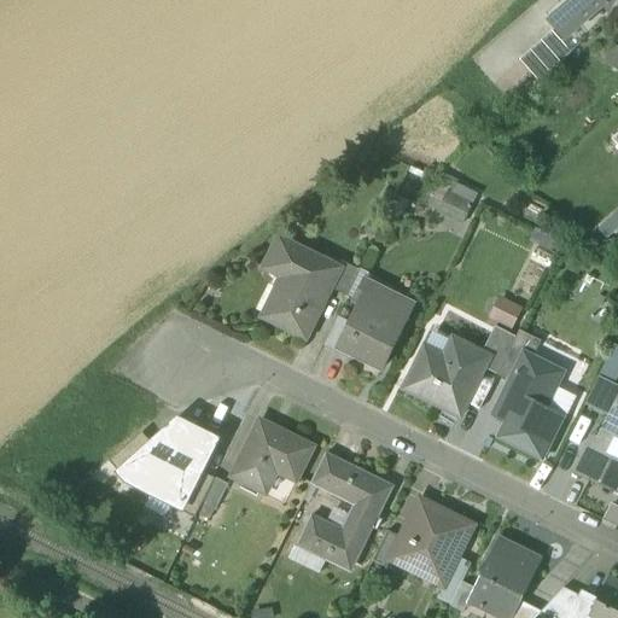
[(546,16),(567,39),(605,5),(607,9),(611,9),(614,0),(563,0),(563,1),(546,16)]
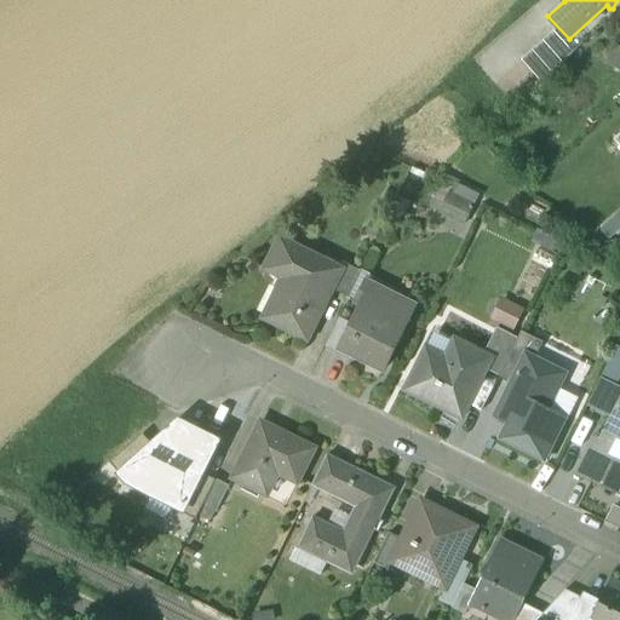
[(573,55),(554,33),(520,62),(540,84),(573,55)]
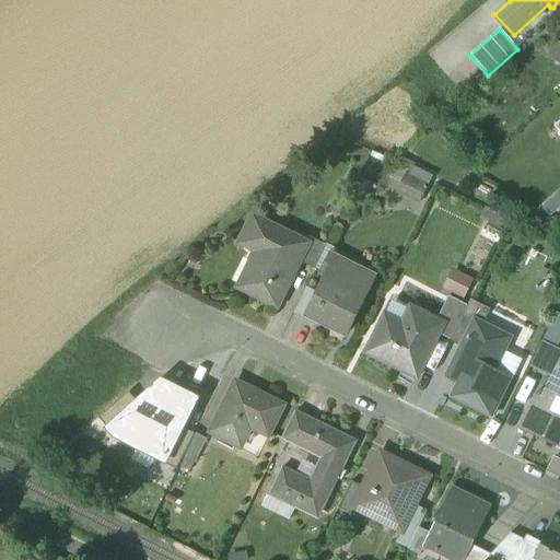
[(559,43),(557,41),(547,55),(559,62),(559,43)]
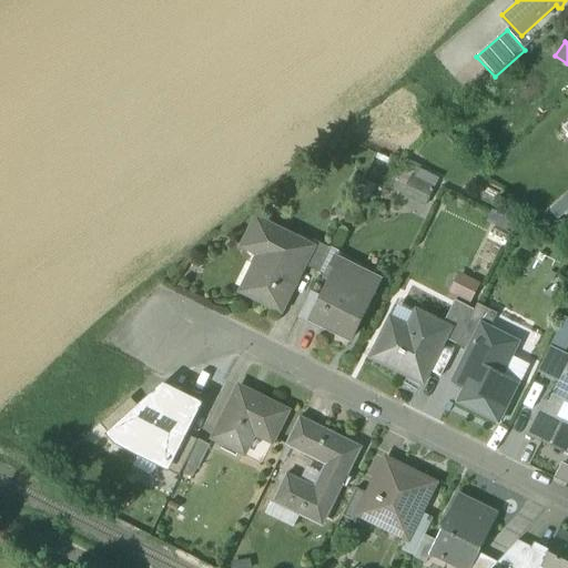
[(404,195),(427,205),(440,176),(417,166),(404,195)]
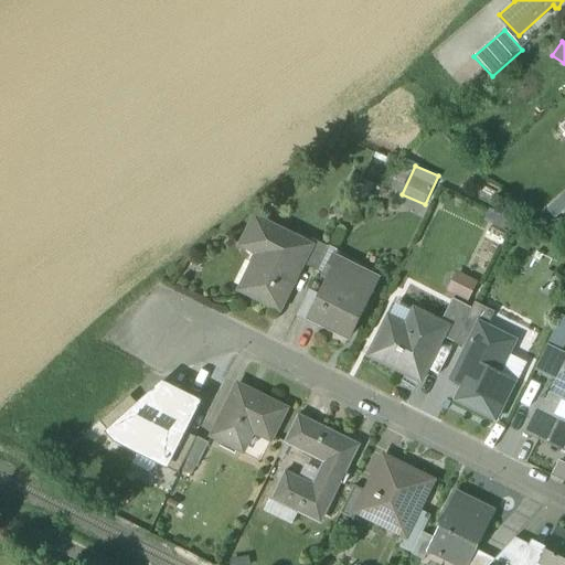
[(564,193),(548,210),(556,219),(564,210),(564,193)]
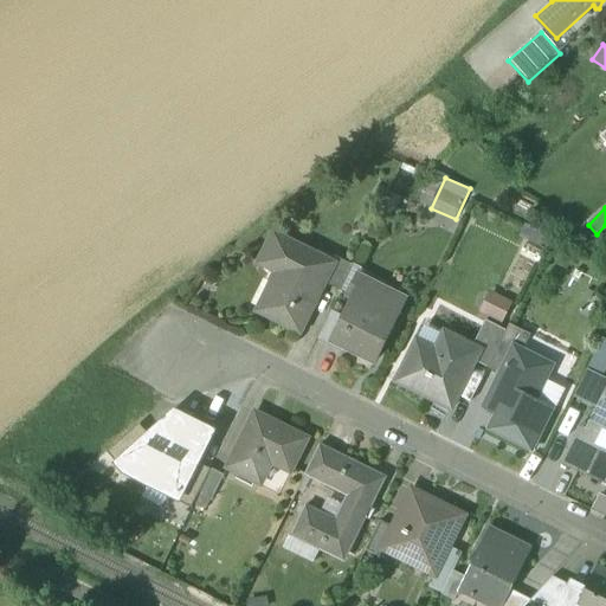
[(333,262),(274,234),(259,264),(260,265),(263,259),(284,269),(263,311),(257,309),(257,310),(301,331),(324,283),(334,263),(333,262)]
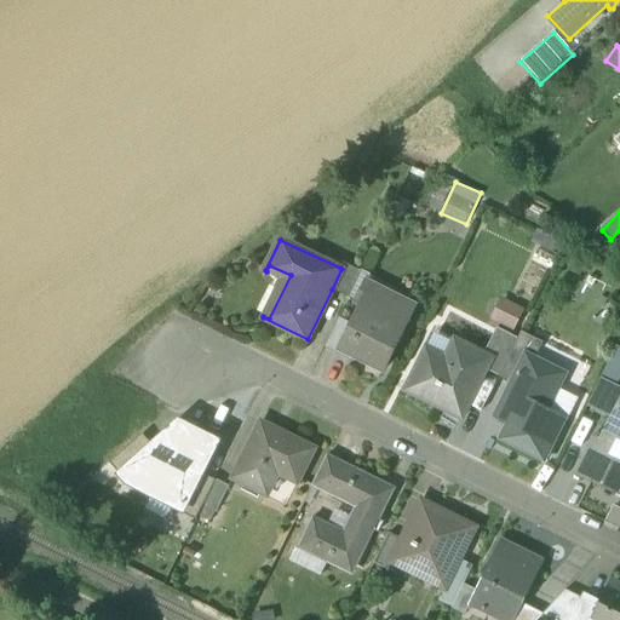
[(342,269),(332,290),(349,298),(362,271),(343,262),(340,268),(342,269)]
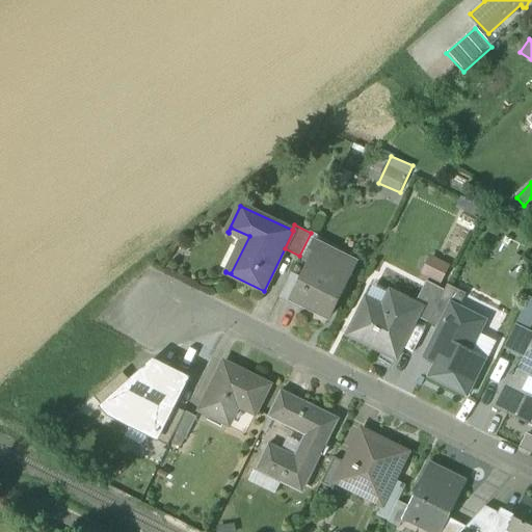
[(355,267),(329,254),(327,258),(316,253),(302,277),(292,299),(304,307),(329,318),(355,267)]
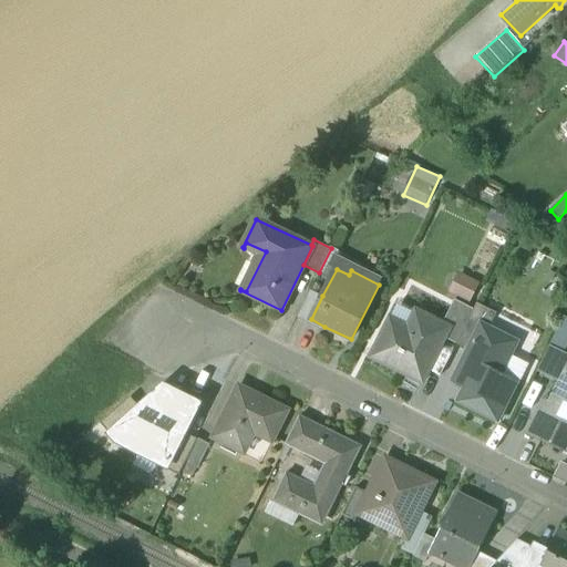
[(472,300),(480,281),(457,272),(450,291),(472,300)]
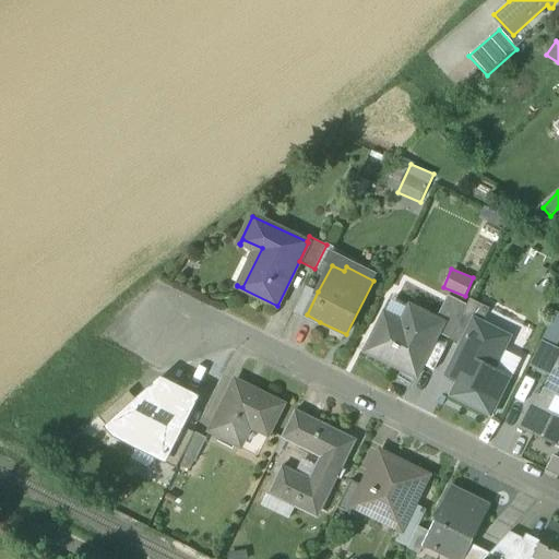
[(318,292),(306,286),(293,313),(318,325),(320,322),(307,314),(318,292)]
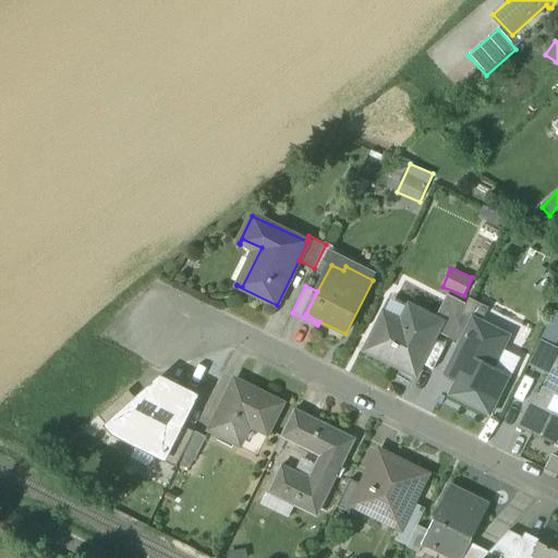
[(436,318),(411,305),(401,326),(384,317),(367,351),(417,376),(438,332),(444,322),(443,322),(455,298),(448,294),(436,318)]
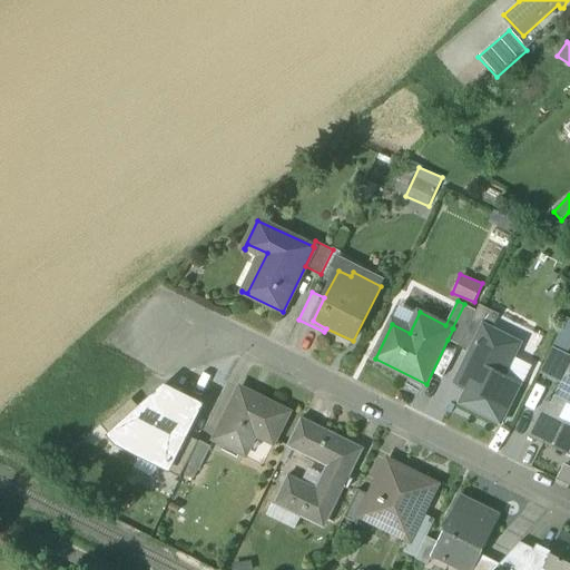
[(464,304),(452,328),(453,328),(448,340),(460,345),(478,311),(464,304)]
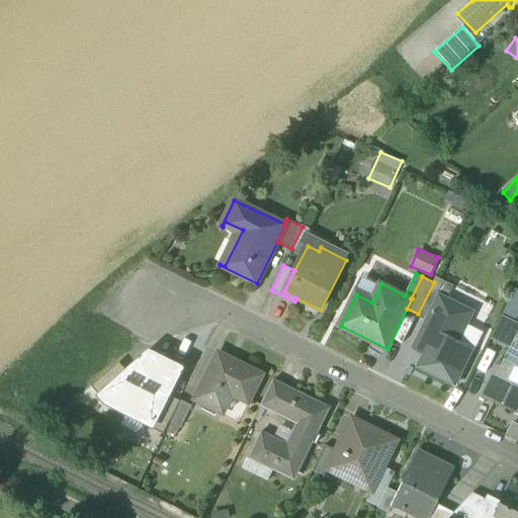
[(434,282),(418,314),(429,319),(440,295),(448,299),(455,286),(436,277),(434,282)]
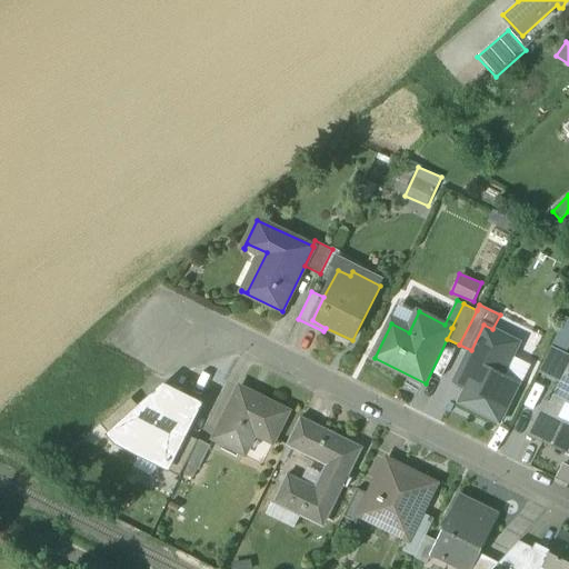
[(568,320),(566,320),(555,345),(568,350),(568,348),(568,320)]
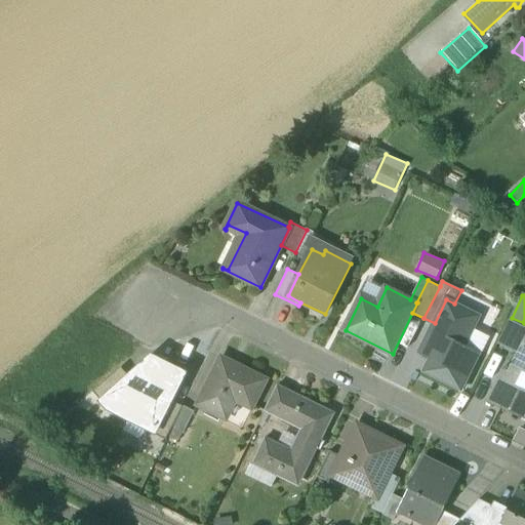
[(454,304),(446,299),(435,323),(421,351),(440,360),(433,374),(462,389),(480,354),(463,346),(479,316),(454,304)]
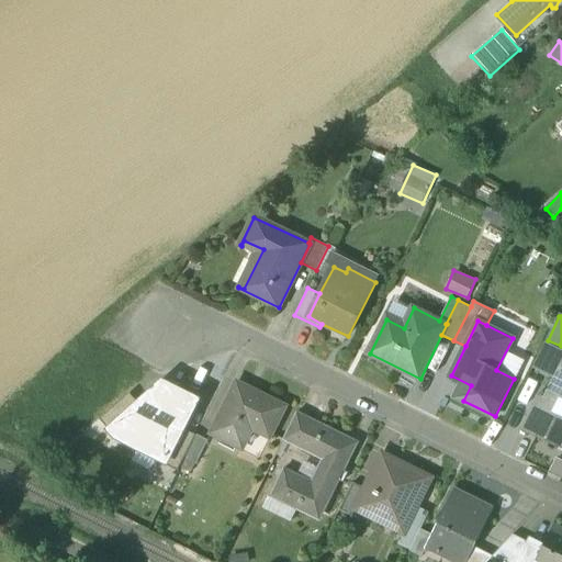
[(560,350),(546,343),(534,368),(549,374),(560,350)]
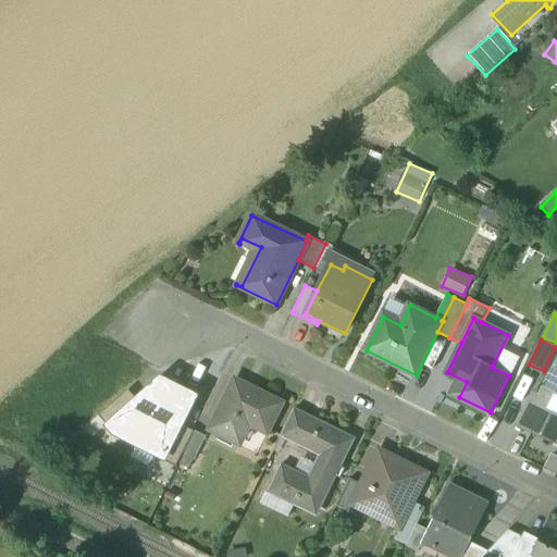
[(556,347),(555,347),(544,371),(549,374),(536,401),(531,399),(517,428),(532,434),(533,433),(556,444),(556,347)]
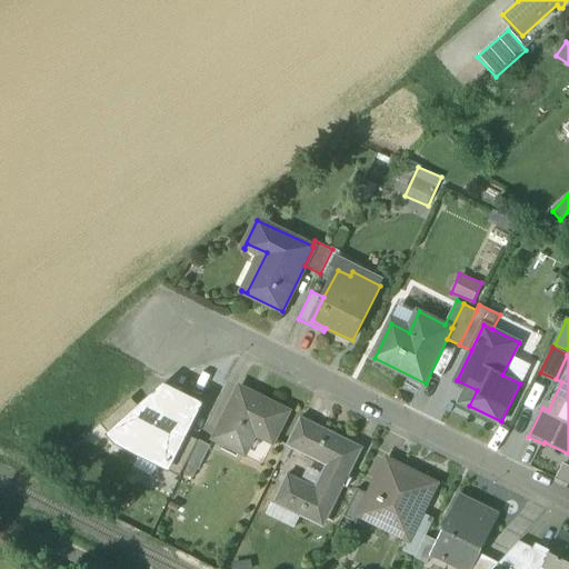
[(200,406),(165,388),(158,402),(152,399),(140,409),(113,432),(116,433),(121,440),(142,451),(161,460),(172,466),(187,436),(200,406)]
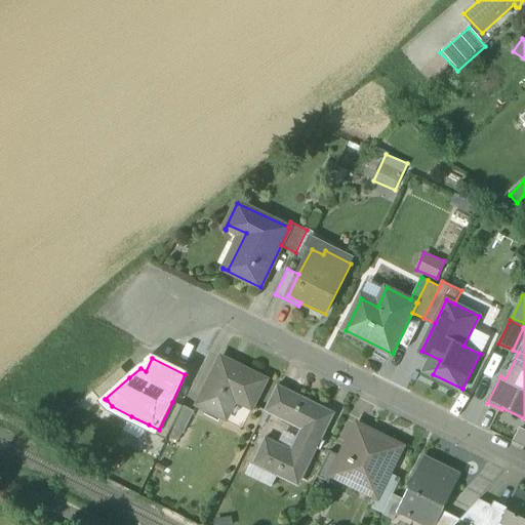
[(267,380),(220,358),(197,406),(227,420),(236,402),(252,410),(267,380)]
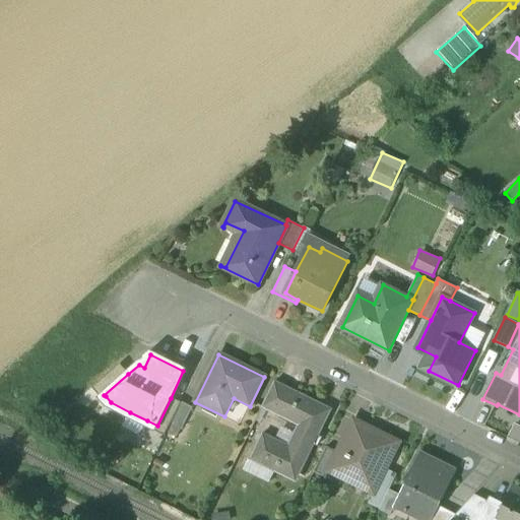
[(128,374),(121,365),(92,389),(102,399),(106,396),(104,395),(128,374)]
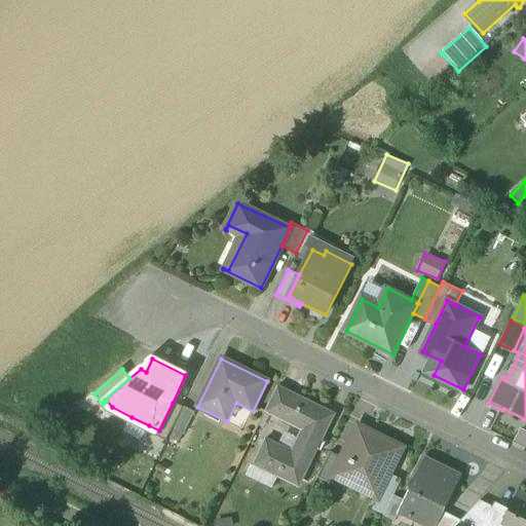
[(278,386),(265,413),(277,418),(290,391),(278,386)]
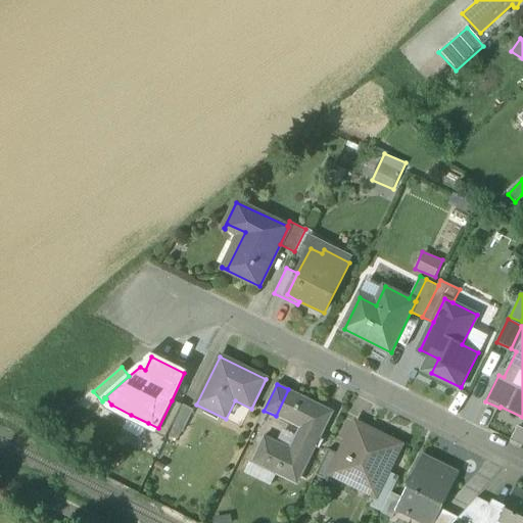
[(334,412),(288,389),(276,416),(301,428),(291,448),(266,436),(252,463),(293,482),(297,473),(302,475),(334,412)]
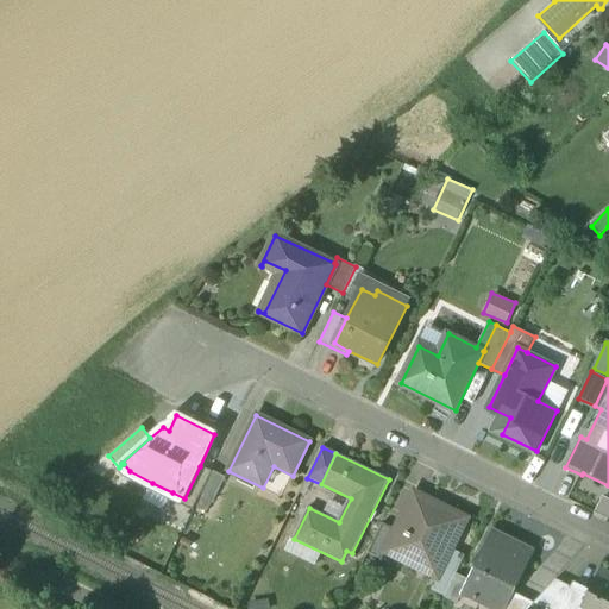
[(168,500),(193,512),(200,497),(212,473),(200,466),(184,498),(173,493),(168,500)]
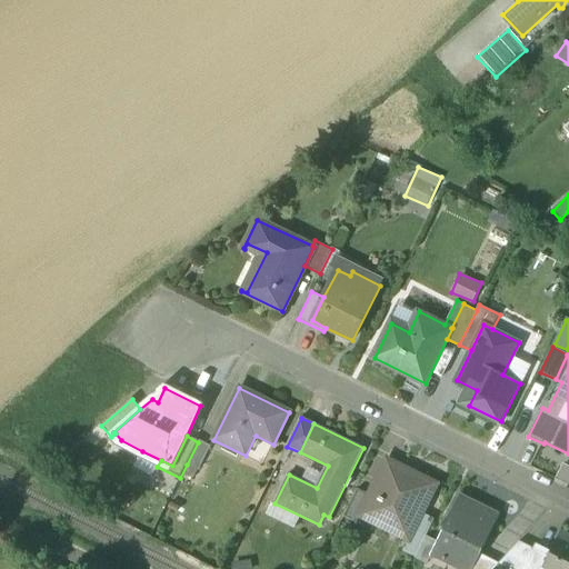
[(212,446),(199,439),(198,442),(187,465),(200,471),(212,446)]
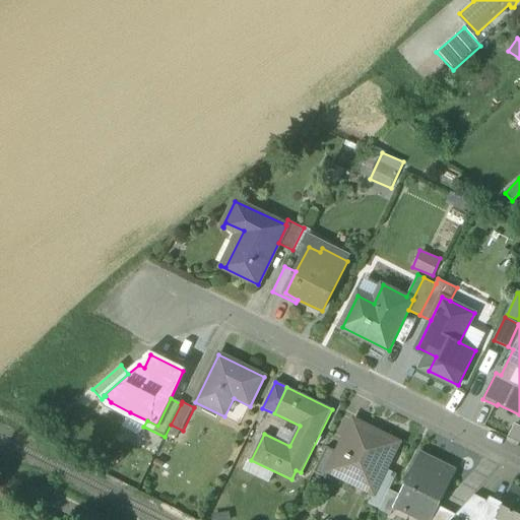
[(399,443),(354,420),(338,452),(329,471),(330,472),(354,484),(359,475),(379,485),(399,443)]
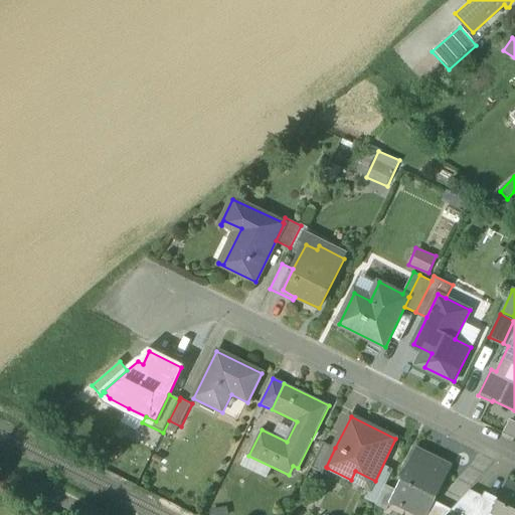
[(324,443),(312,468),(324,474),(327,468),(326,467),(335,448),(324,443)]
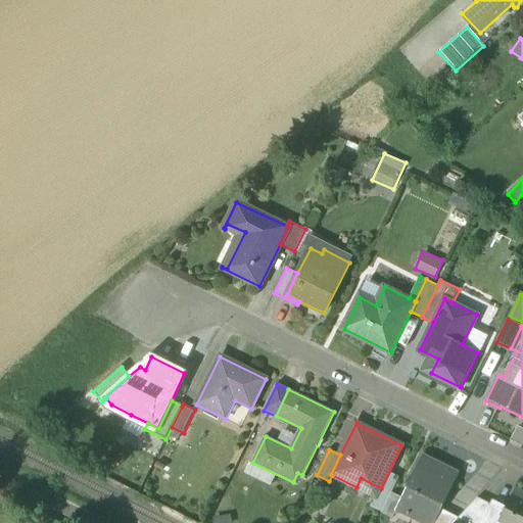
[(460,474),(424,457),(397,511),(421,522),(433,522),(434,521),(435,522),(442,510),(460,474)]
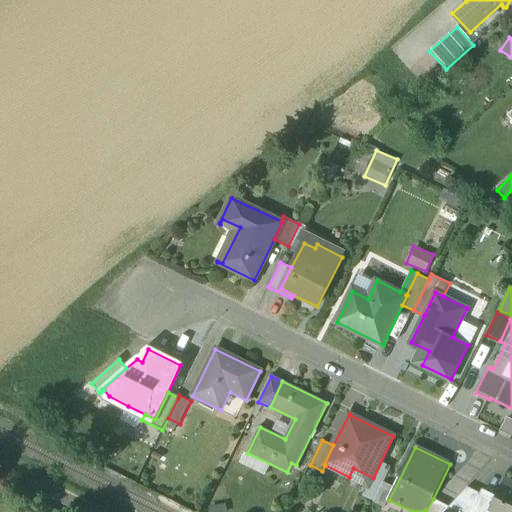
[(511,511),(511,483),(504,479),(495,499),(488,511),(511,511)]
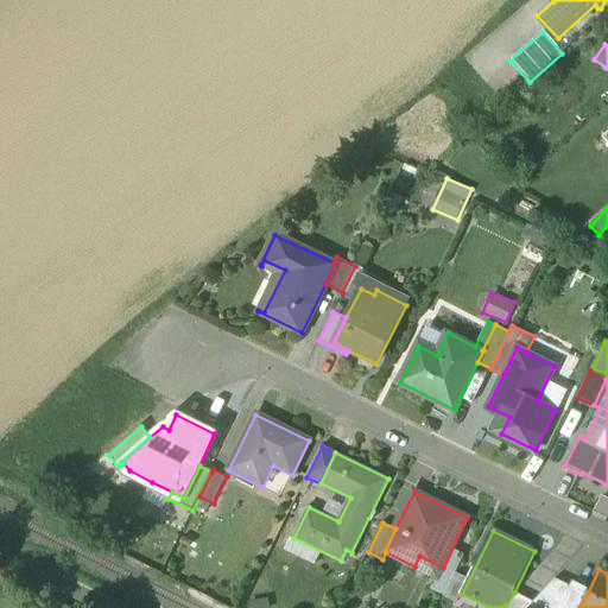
[(534,602),(533,605),(540,607),(559,607),(571,586),(556,580),(534,602)]
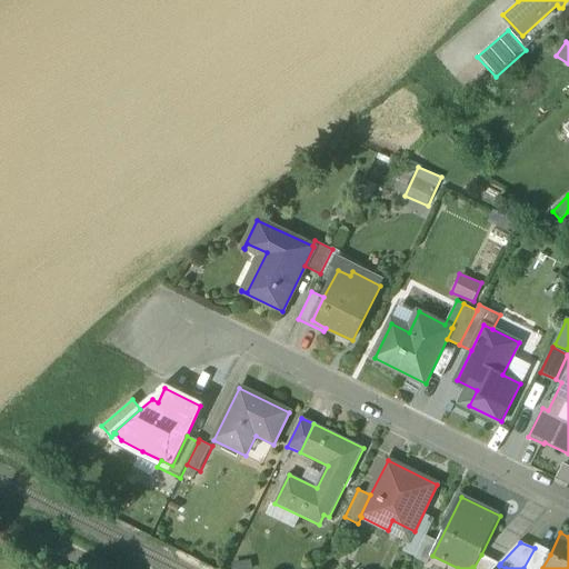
[(535,548),(523,568),(542,568),(550,555),(535,548)]
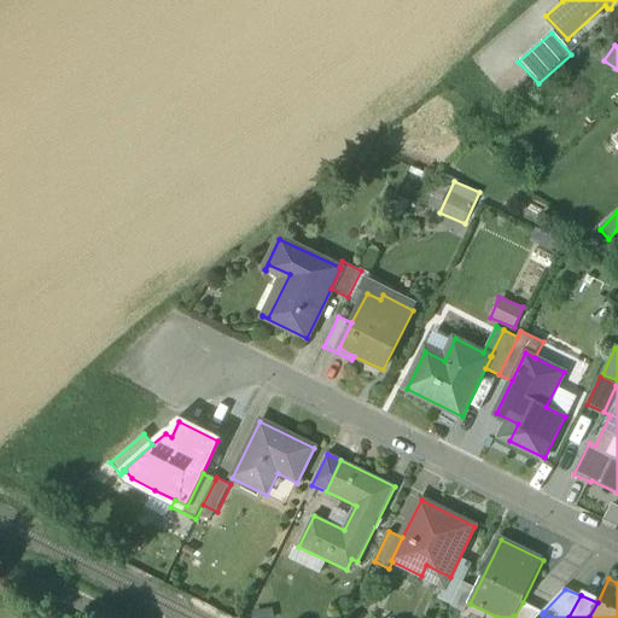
[(543,612),(523,602),(514,617),(513,616),(512,617),(537,617),(542,614),(543,612)]
